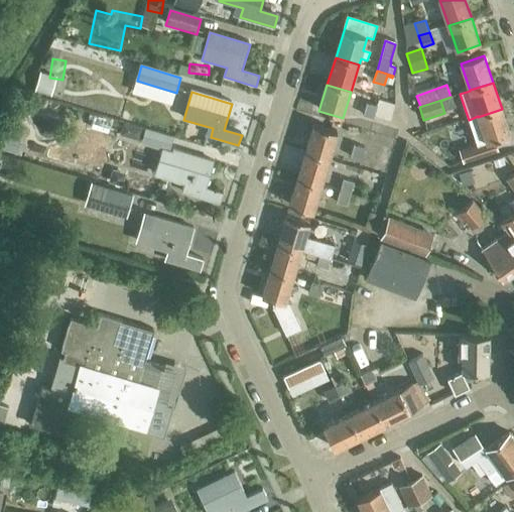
[(391,125),(396,110),(379,104),(377,108),(367,105),(363,117),(391,125)]
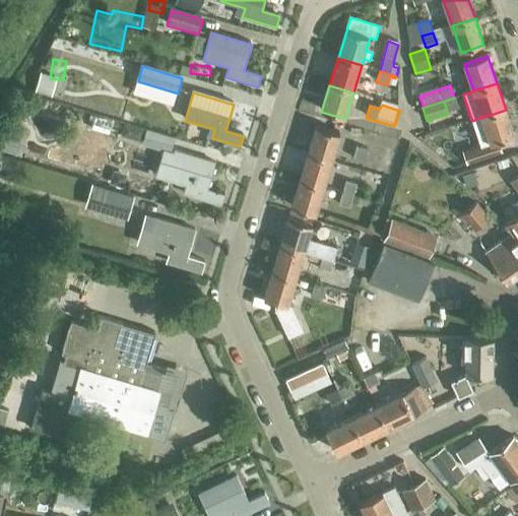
[(481,117),(472,121),(480,147),(491,143),(491,144),(499,142),(514,137),(506,110),(481,118),(481,117)]
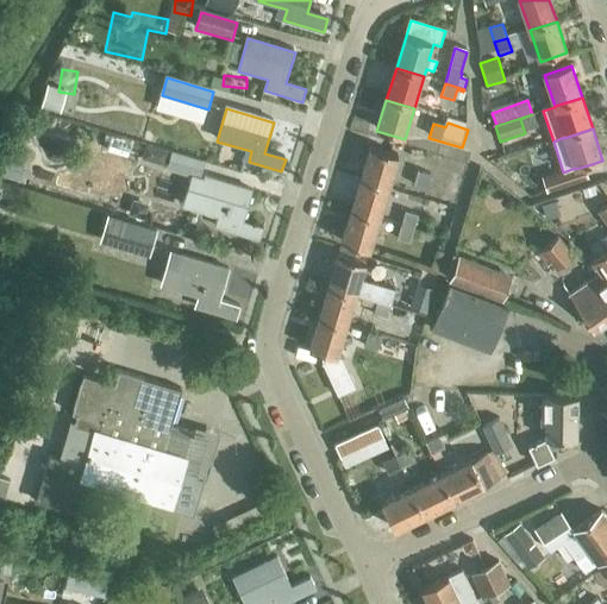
[(362,181),(389,189),(400,157),(371,149),(362,181)]
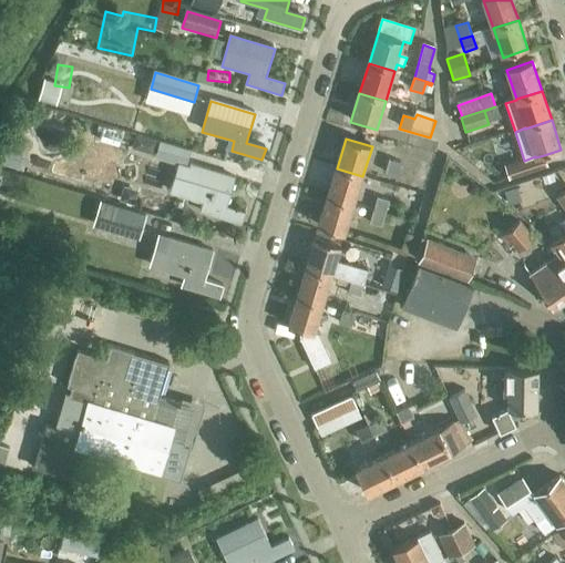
[(161,144),(156,159),(178,165),(171,193),(203,203),(201,212),(242,224),(245,213),(226,207),(234,180),(191,167),(186,166),(191,153),(161,144)]
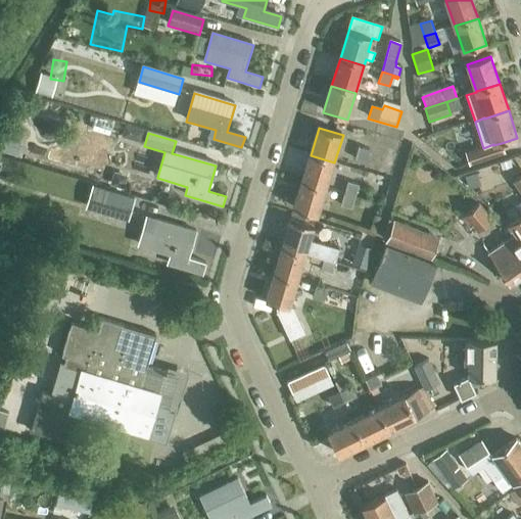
[(506,154),(502,143),(493,145),(493,144),(483,148),(479,149),(483,161),(506,154)]
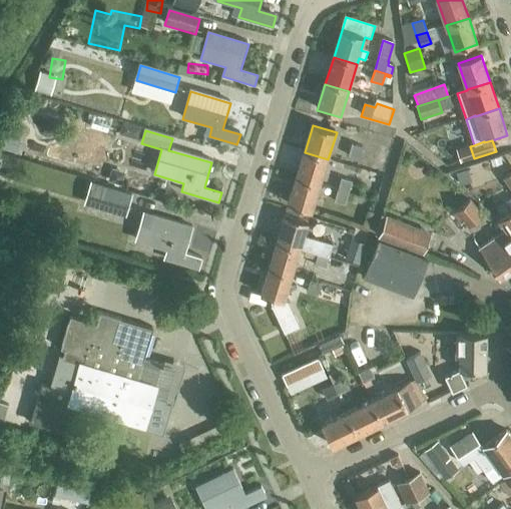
[(358,162),(376,168),(381,154),(352,145),(348,157),(359,160),(358,162)]
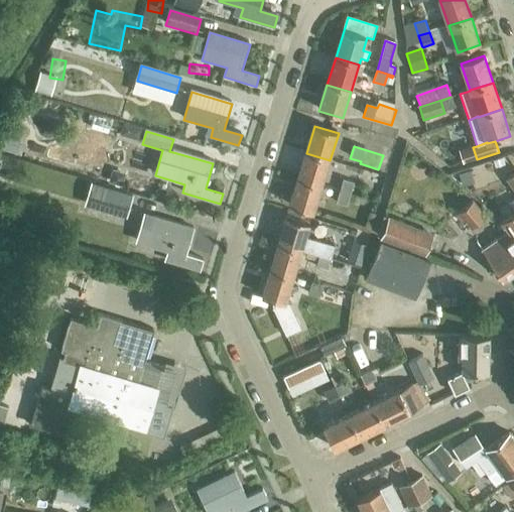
[(322,187),(330,160),(306,153),(298,180),(322,187)]
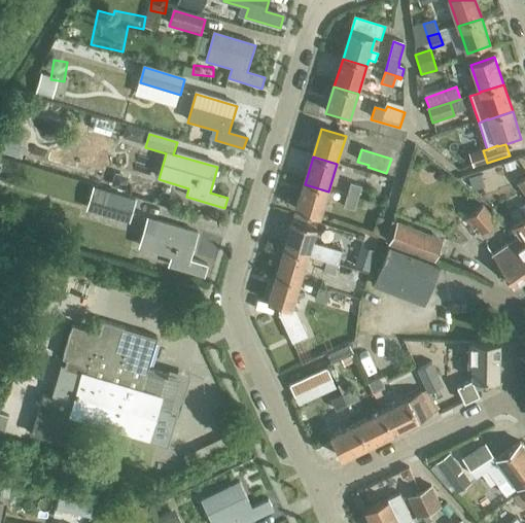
[(320,218),(328,192),(305,184),(296,211),(320,218)]
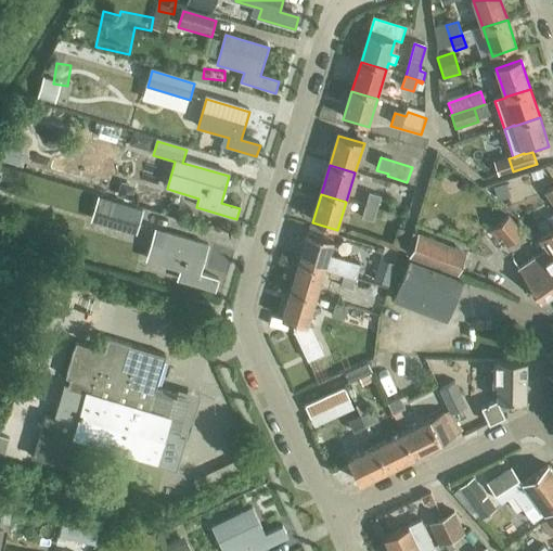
[(365,207),(376,212),(381,197),(370,194),(365,207)]
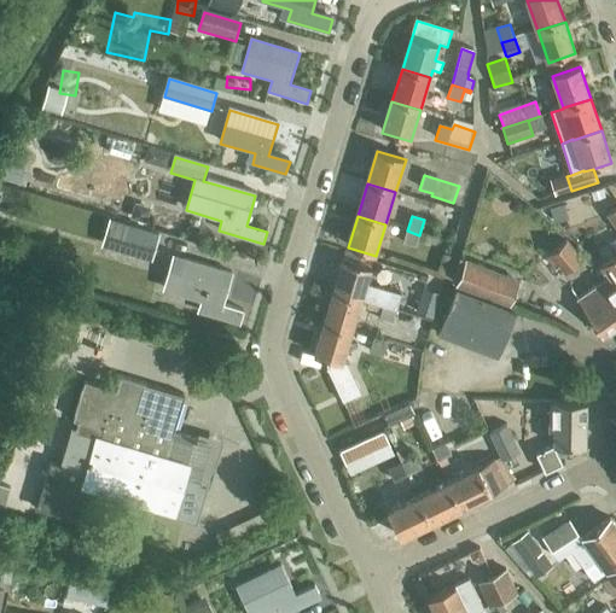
[(129,229),(122,254),(152,263),(154,257),(160,238),(129,229)]
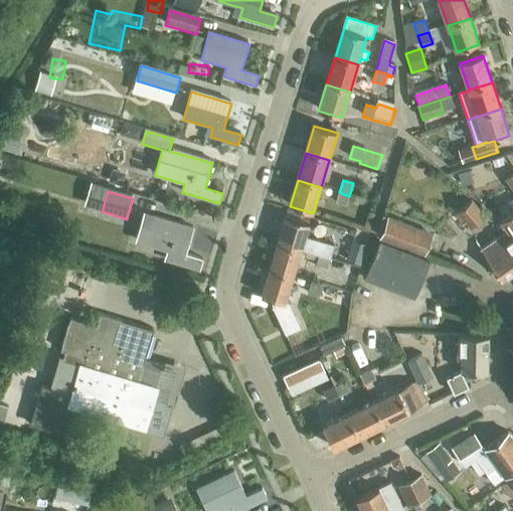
[(346,207),(349,196),(339,192),(335,204),(346,207)]
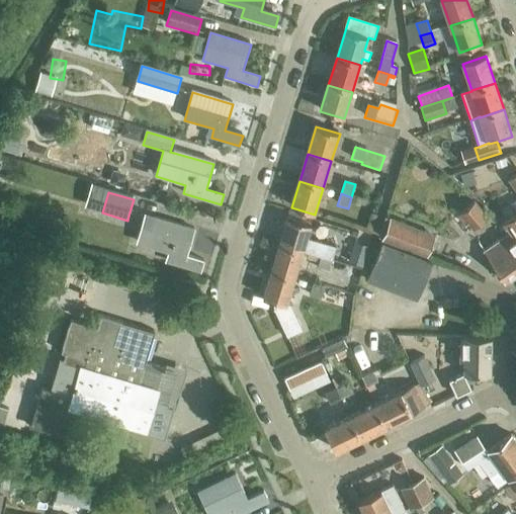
[(461,215),(474,233),(489,222),(476,204),(461,215)]
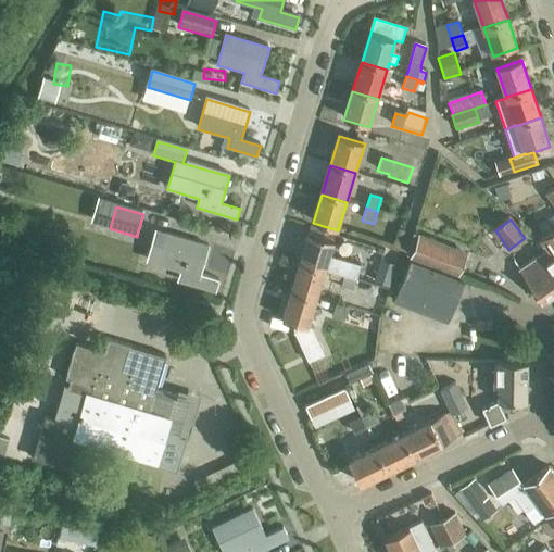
[(542,304),(553,296),(553,231),(544,238),(552,250),(520,272),(542,304)]
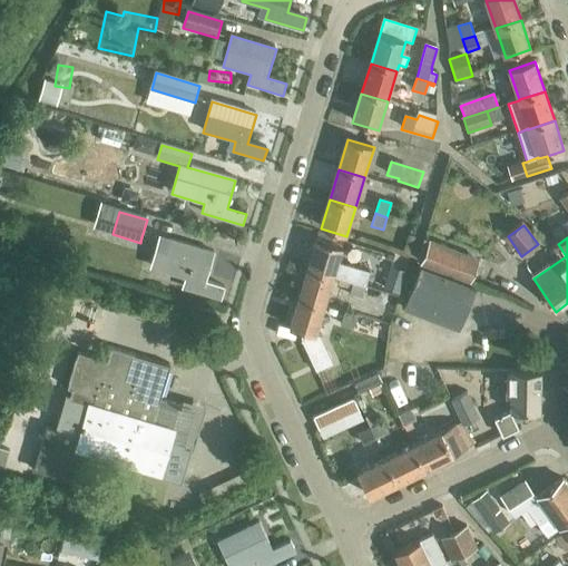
[(353,284),(365,288),(370,273),(339,264),(343,247),(316,241),(307,270),(334,279),(353,284)]
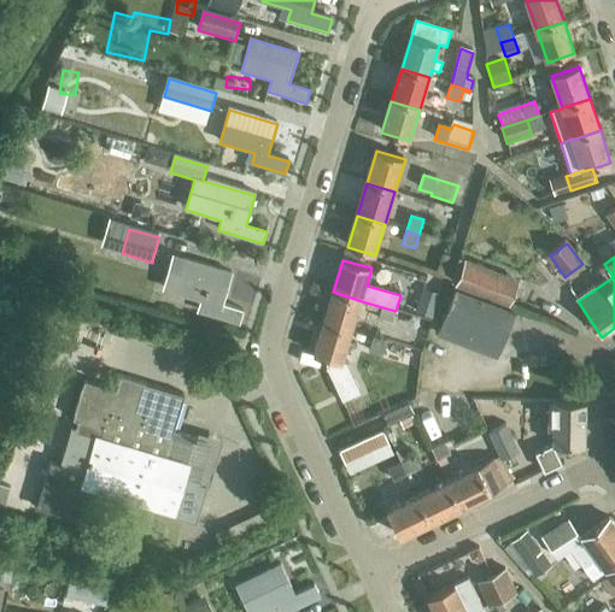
[(455,287),(509,309),(520,281),(466,260),(455,287)]
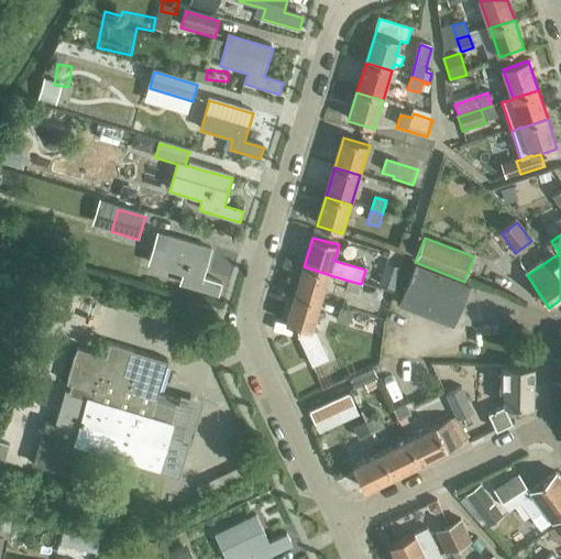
[(168,240),(160,269),(191,278),(189,288),(219,297),(222,285),(202,280),(211,252),(168,240)]
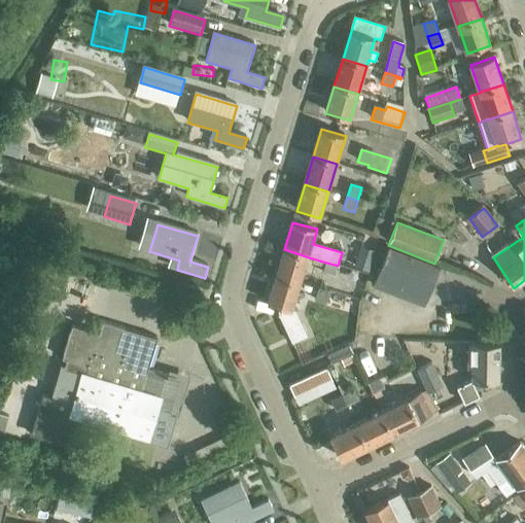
[(354,269),(370,273),(376,252),(361,247),(354,269)]
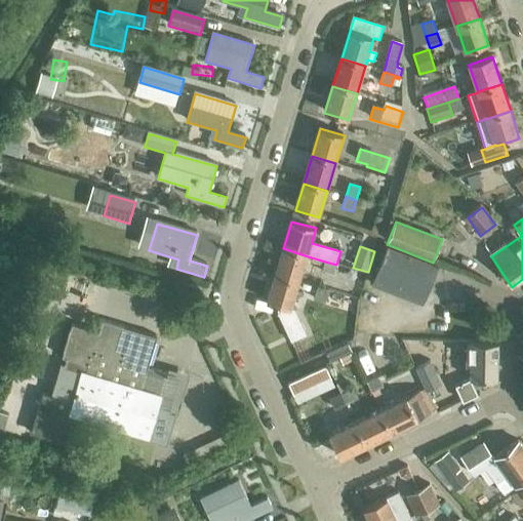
[(299,283),(308,256),(283,248),(275,276),(299,283)]
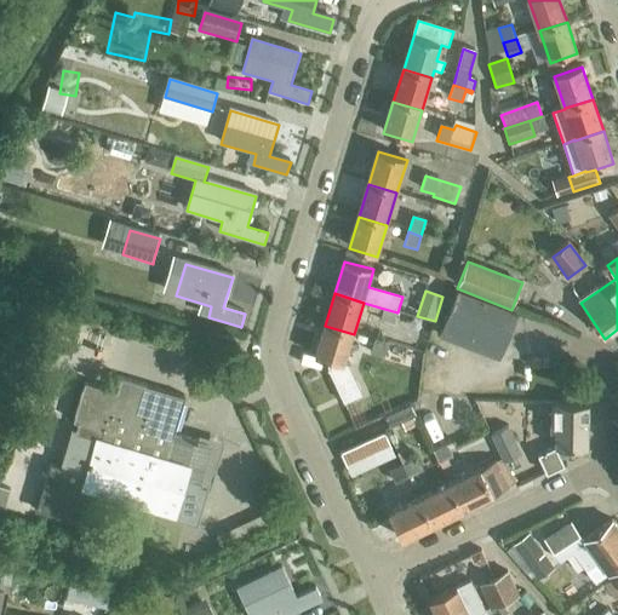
[(442,338),(501,360),(518,315),(459,293),(442,338)]
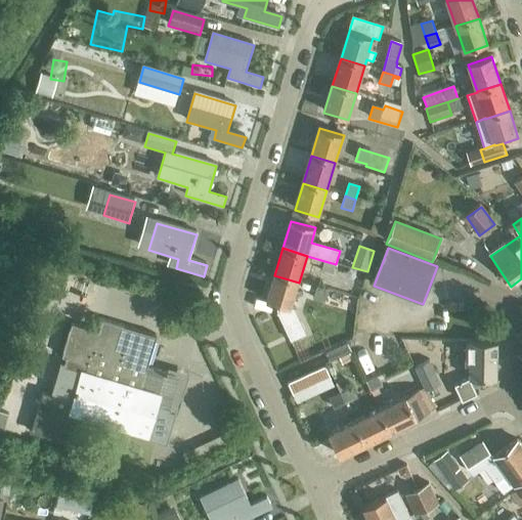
[(333,276),(336,264),(324,261),(321,273),(333,276)]
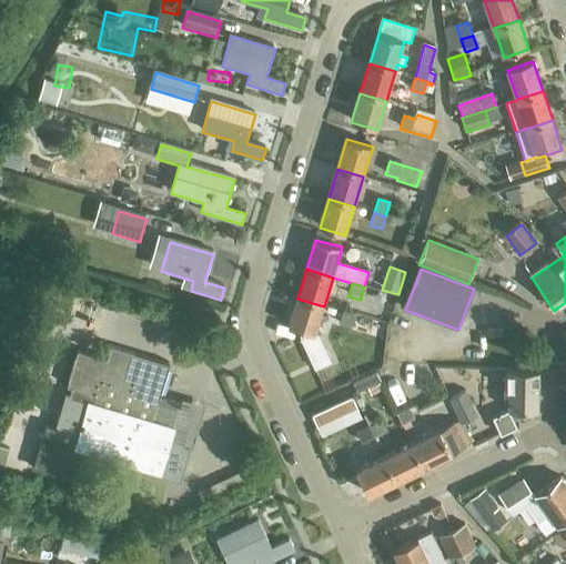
[(297,299),(289,328),(304,333),(302,340),(316,371),(333,363),(321,336),(315,335),(324,306),(297,299)]
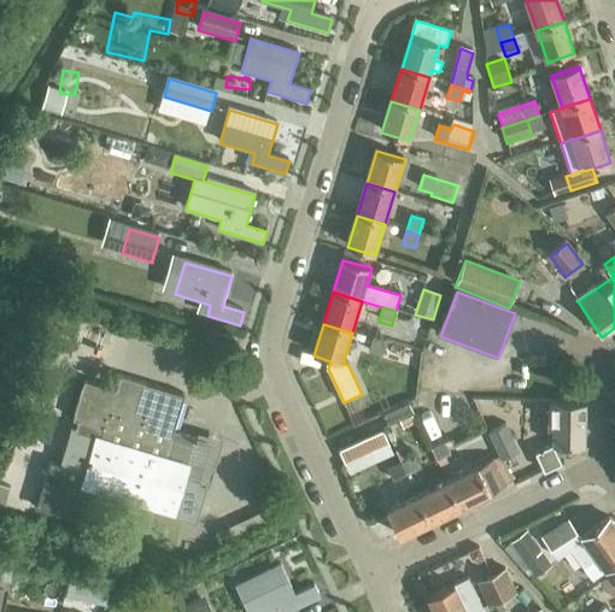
[(369,353),(382,358),(387,342),(373,339),(369,353)]
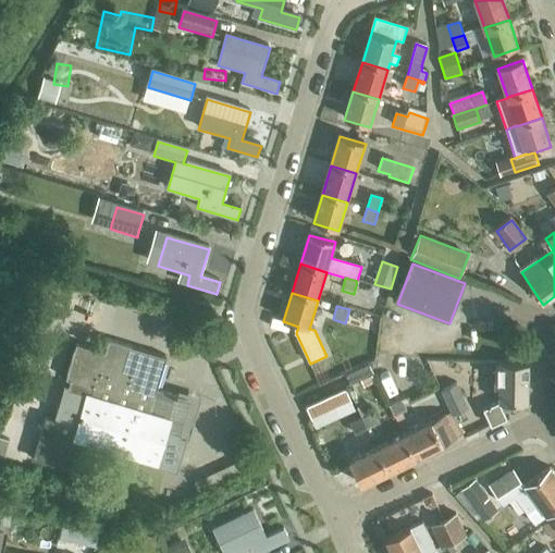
[(157,395),(167,360),(109,342),(106,355),(77,346),(66,382),(71,383),(69,392),(65,391),(56,422),(45,419),(33,461),(65,470),(74,440),(177,470),(187,441),(181,439),(192,403),(158,393),(157,395)]
